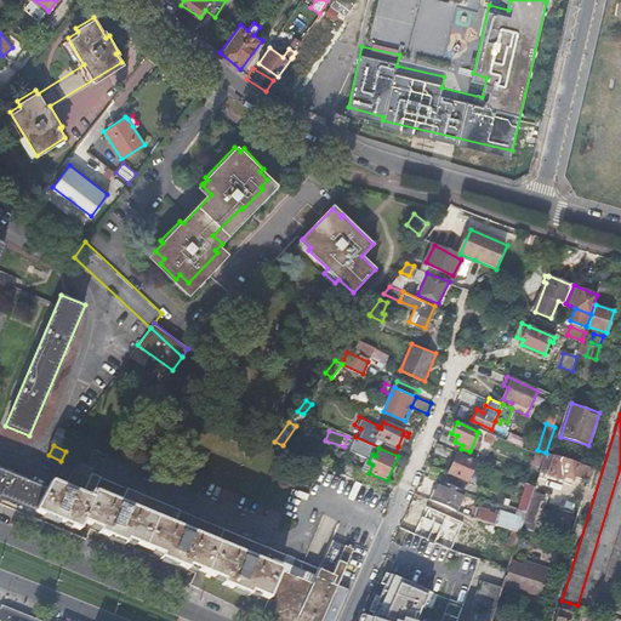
[(456,453),(448,471),(466,479),(474,461),(456,453)]
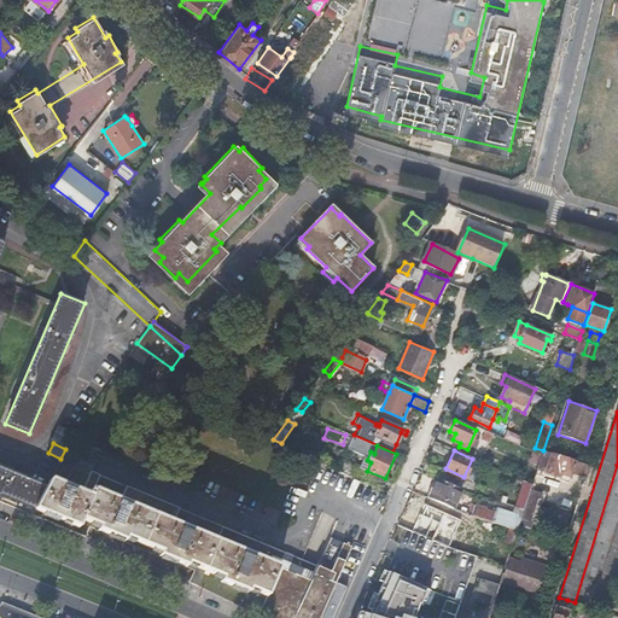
[(586,476),(589,465),(552,453),(543,450),(542,455),(537,472),(543,474),(546,472),(558,476),(559,472),(571,476),(571,472),(586,476)]
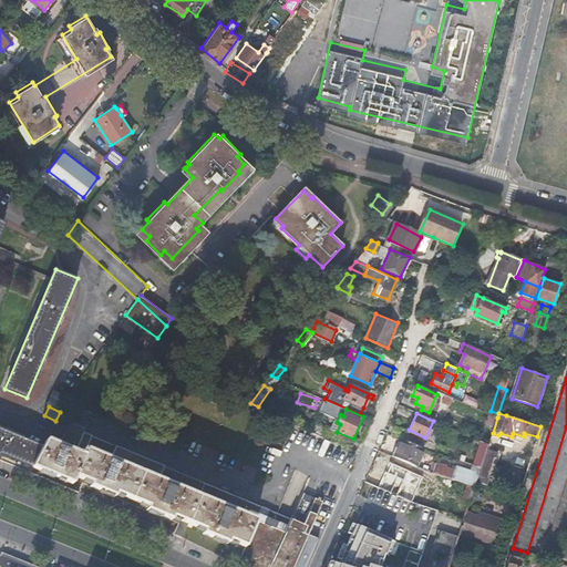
[(310,430),(326,436),(329,429),(313,422),(310,430)]
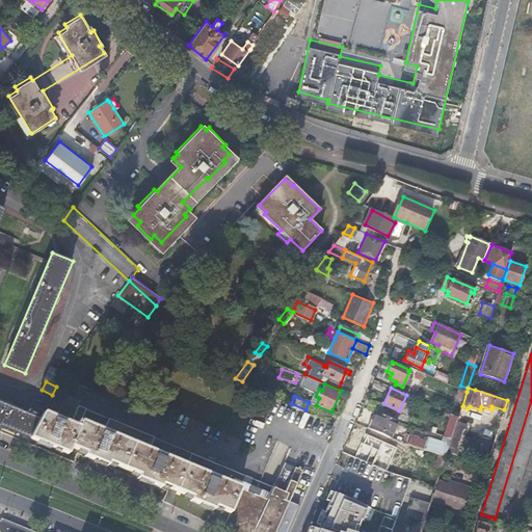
[(0,425),(29,439),(41,419),(0,401),(0,425)]
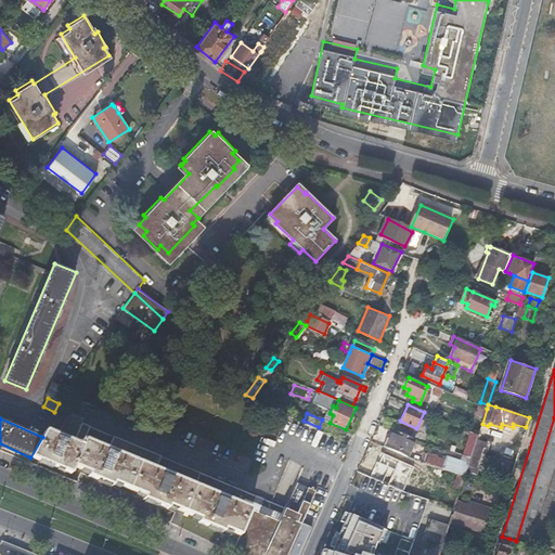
[(85,440),(90,426),(81,422),(74,442),(79,444),(81,439),(85,441),(85,440)]
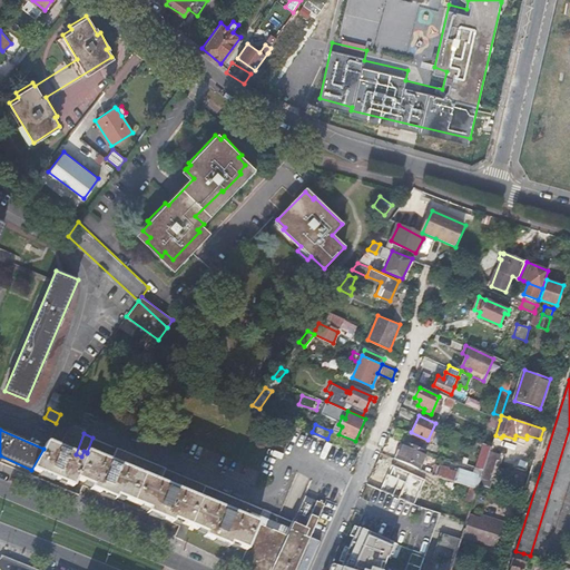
[(111,462),(117,448),(92,438),(87,452),(111,462)]
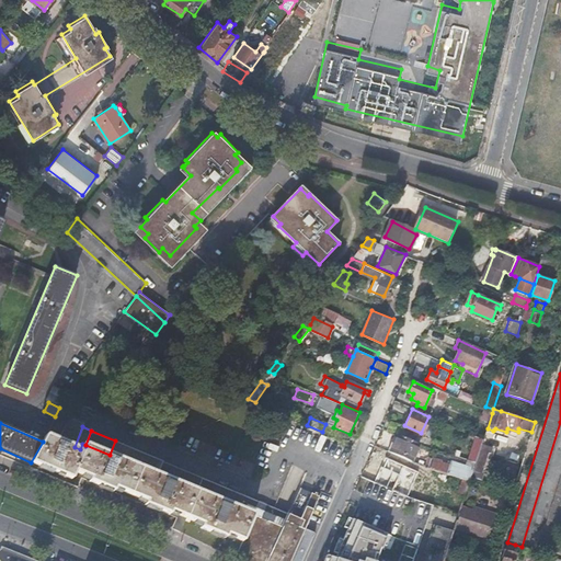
[(392,441),(388,449),(412,461),(420,443),(399,434),(395,442),(392,441)]
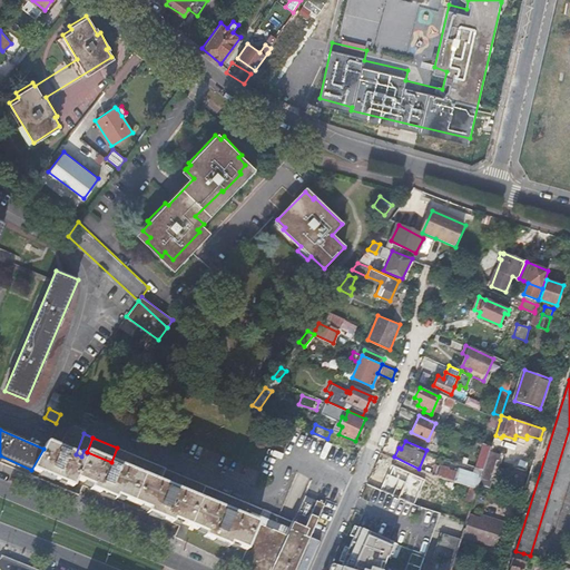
[(173,519),(188,526),(205,532),(203,536),(228,546),(229,542),(246,549),(257,522),(248,519),(160,482),(111,462),(87,452),(87,453),(84,451),(81,457),(76,454),(47,442),(43,449),(31,470),(29,474),(69,490),(69,491),(69,492),(72,485),(75,479),(84,482),(82,484),(90,487),(90,489),(112,498),(115,499),(116,495),(124,499),(147,509),(146,512),(172,522),(173,519)]
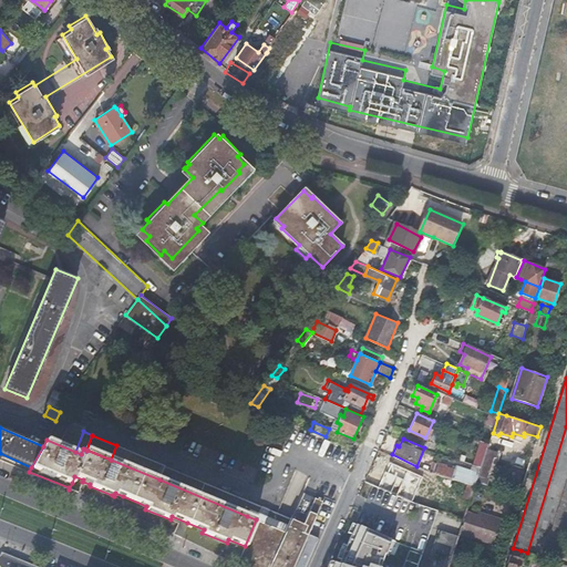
[(481,440),(473,464),(482,467),(487,449),(488,444),(481,440)]
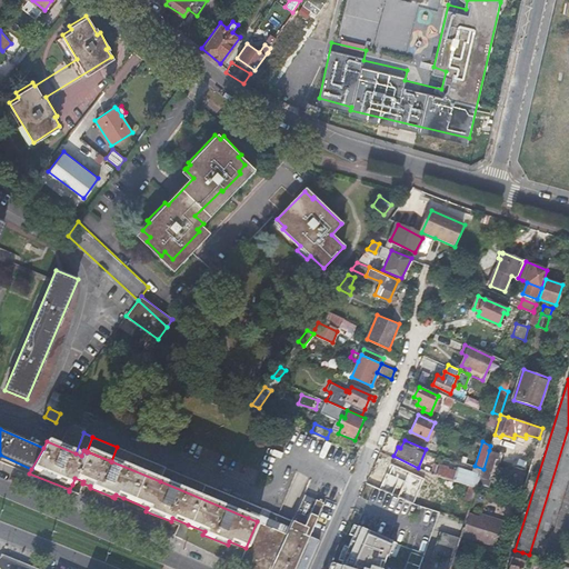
[(160,481),(166,467),(117,447),(111,461),(160,481)]
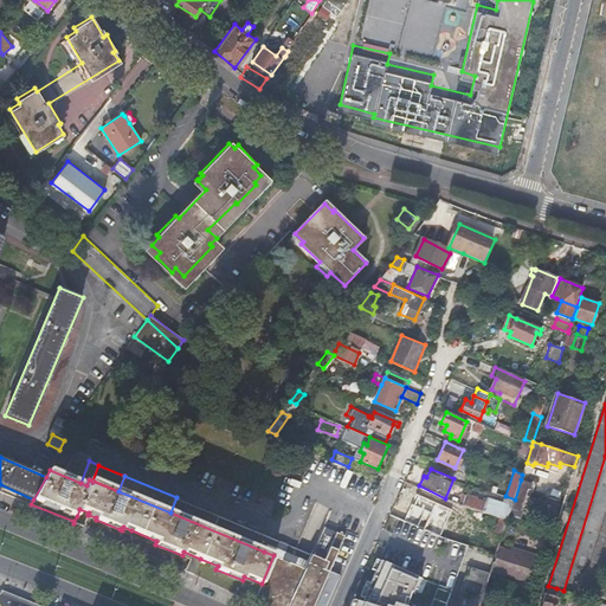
[(515,500),(513,507),(511,509),(521,511),(528,489),(532,489),(534,483),(521,479),(515,500)]
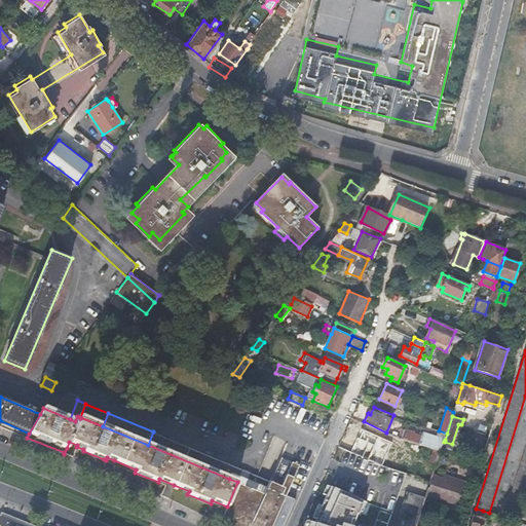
[(0,426),(27,438),(29,434),(0,420),(0,426)]
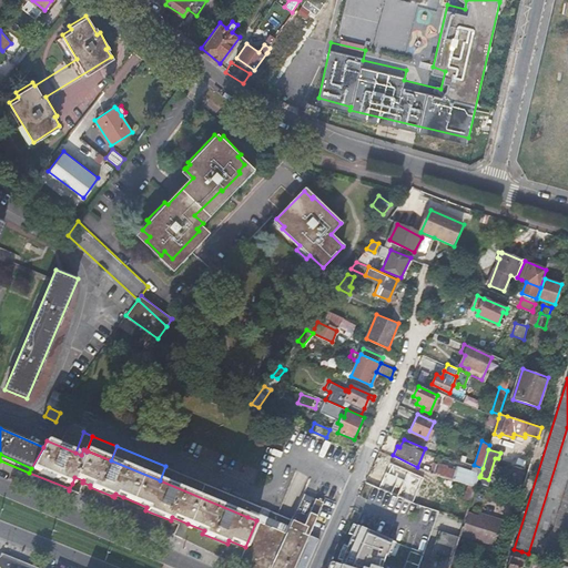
[(395,459),(387,476),(408,486),(416,469),(395,459)]
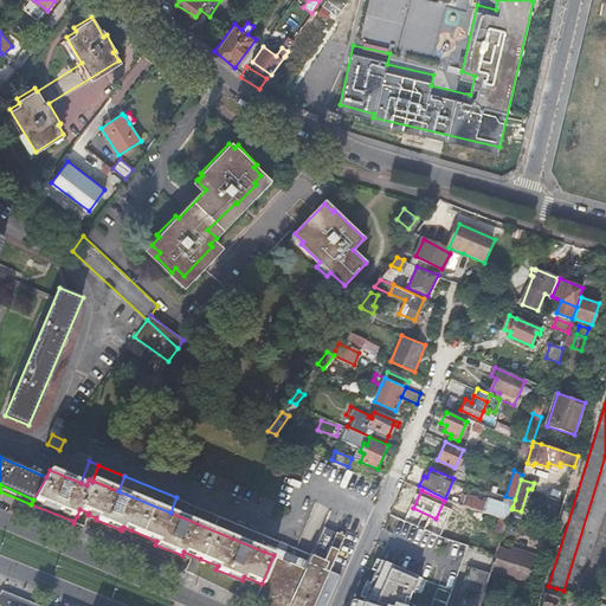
[(468,495),(464,504),(474,508),(475,508),(484,511),(485,511),(508,519),(511,509),(513,507),(503,503),(489,498),(488,503),(478,500),(478,498),(468,495)]
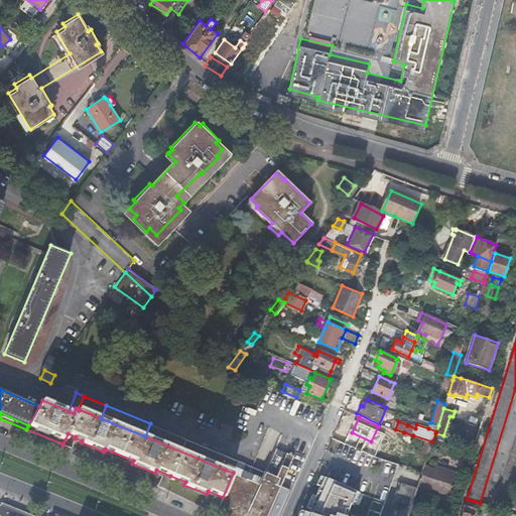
[(430,422),(428,428),(436,431),(438,425),(430,422)]
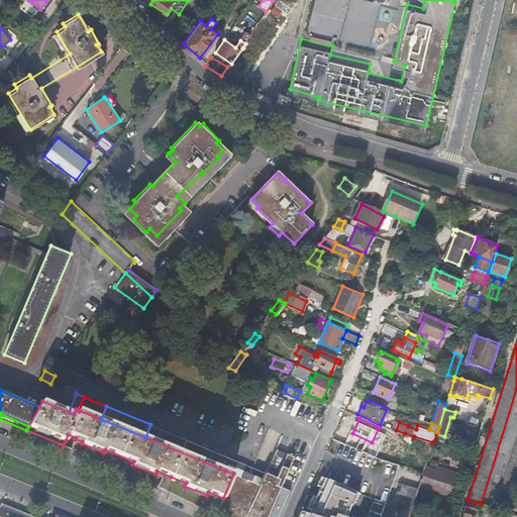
[(264,479),(267,473),(150,424),(145,437),(225,471),(228,463),(264,479)]
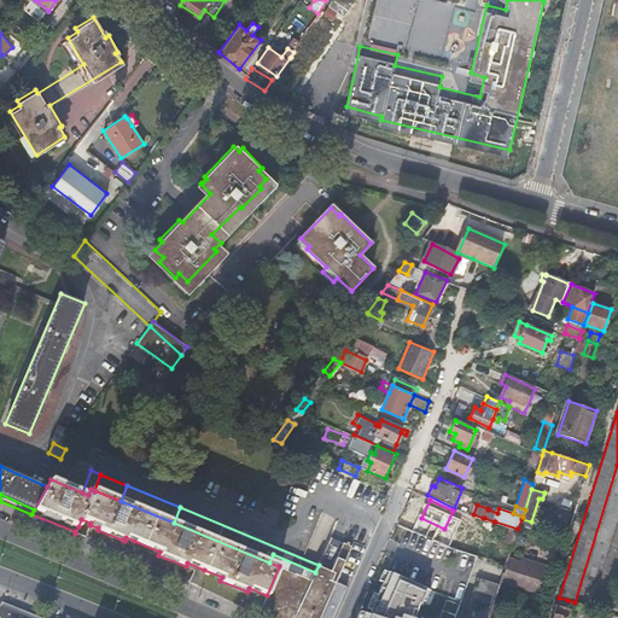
[(484,518),(483,518),(481,524),(493,528),(495,522),(494,522),(484,518)]
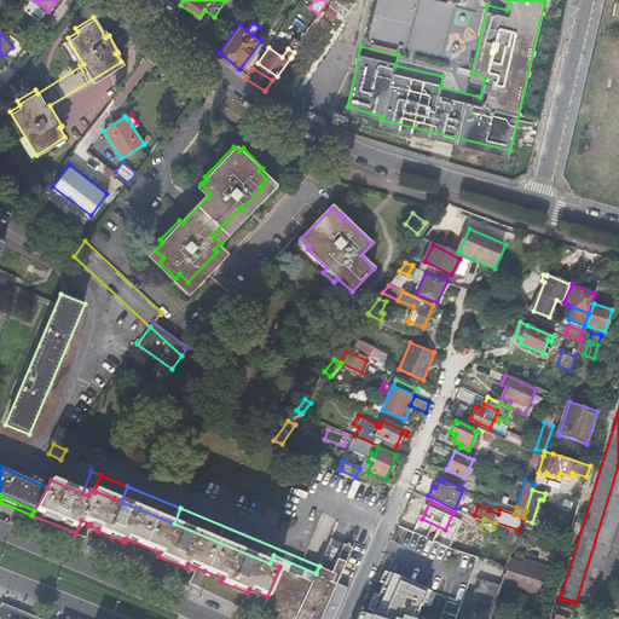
[(618,528),(595,605),(611,609),(618,583),(618,528)]
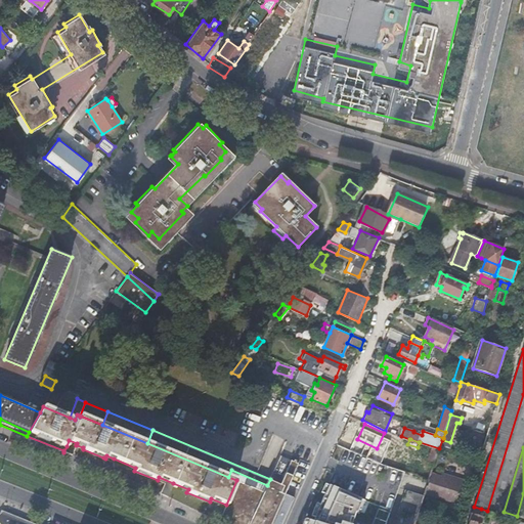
[(299,463),(281,454),(270,479),(267,485),(249,523),(282,523),(295,496),(285,492),(299,463)]
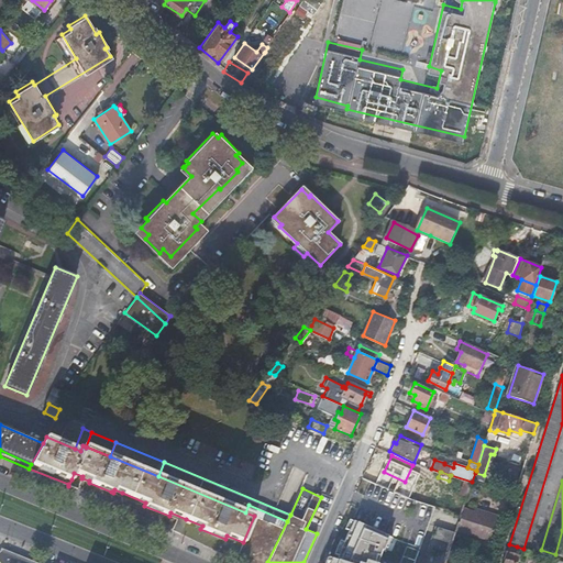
[(107,501),(117,506),(122,493),(114,489),(113,493),(111,492),(107,501)]
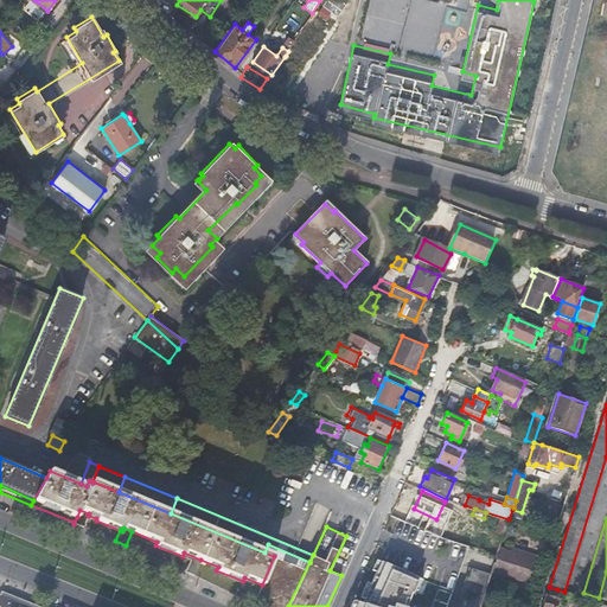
[(195,575),(260,606),(288,606),(310,562),(268,544),(264,553),(274,556),(262,585),(244,577),(243,581),(216,570),(218,567),(200,560),(195,575)]
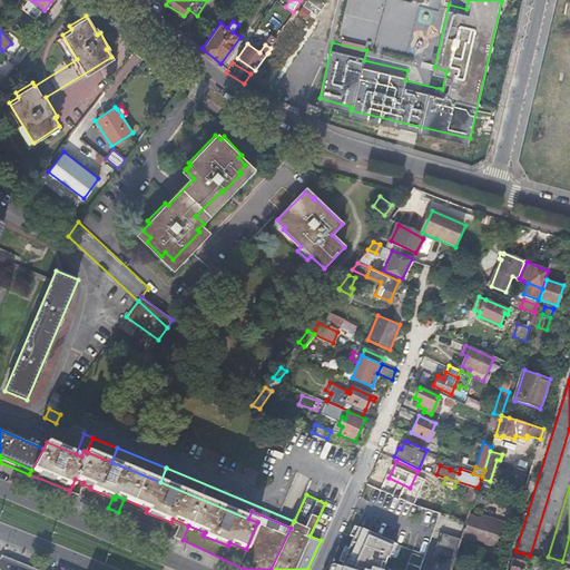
[(470,513),(468,520),(463,536),(498,547),(505,521),(497,519),(495,521),(470,513)]
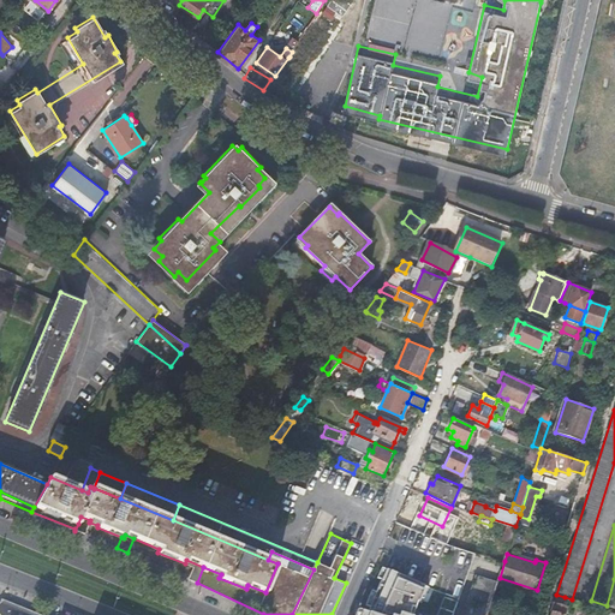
[(413,614),(423,583),(384,567),(366,609),(359,605),(354,614),(413,614)]
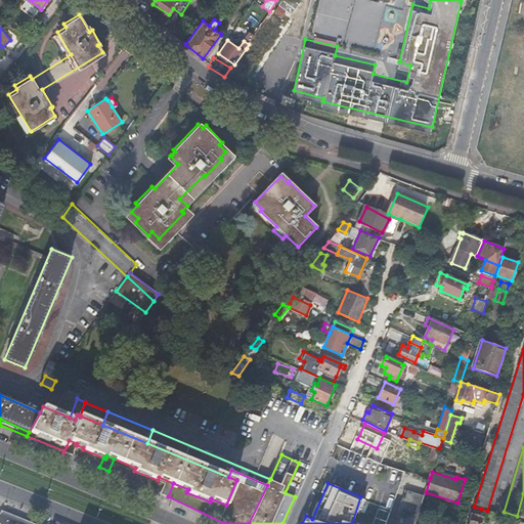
[(415,523),(416,523),(417,519),(421,508),(425,496),(405,489),(393,523),(415,523)]
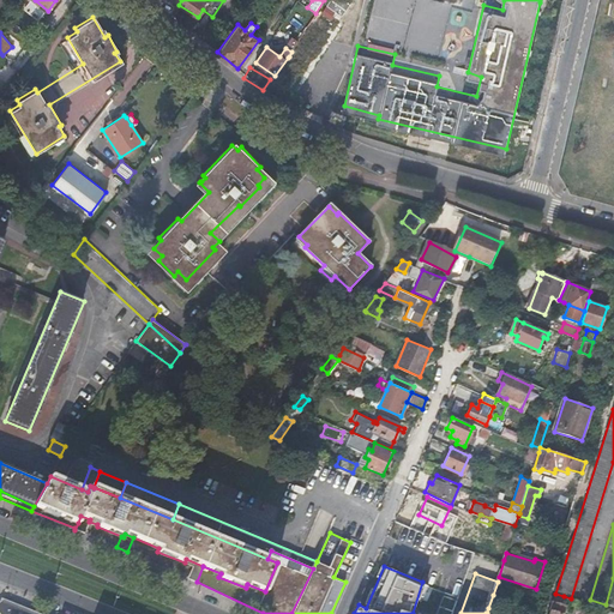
[(564,596),(555,594),(553,601),(561,605),(564,596)]
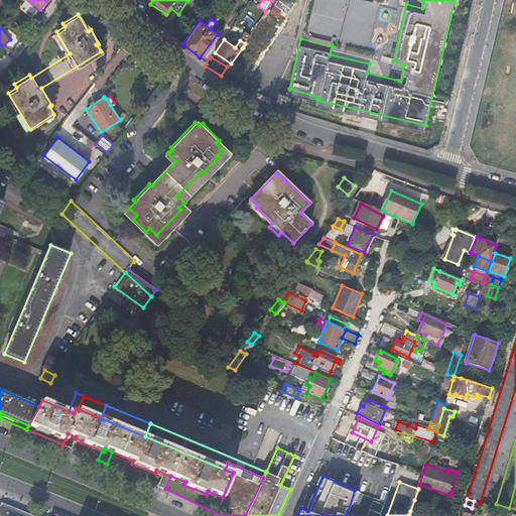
[(423,503),(414,500),(410,511),(419,514),(423,503)]
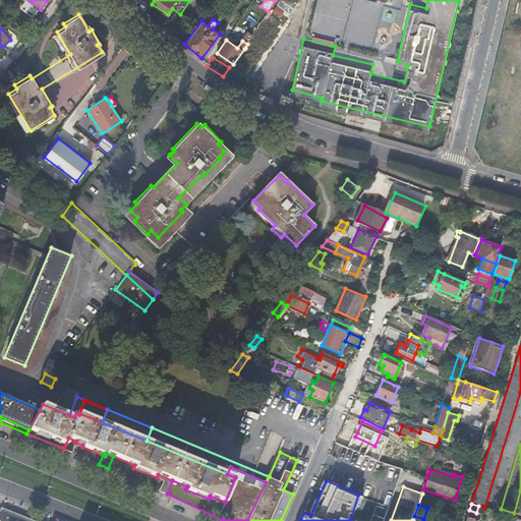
[(36,520),(26,517),(6,509),(1,520),(36,520)]
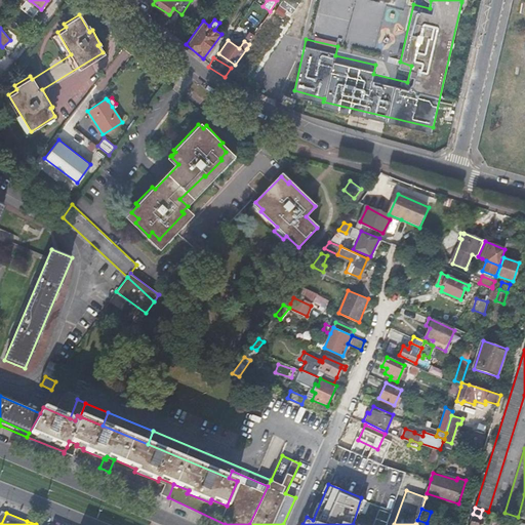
[(480,517),(473,514),(471,522),(469,524),(481,524),(484,518),(480,517)]
